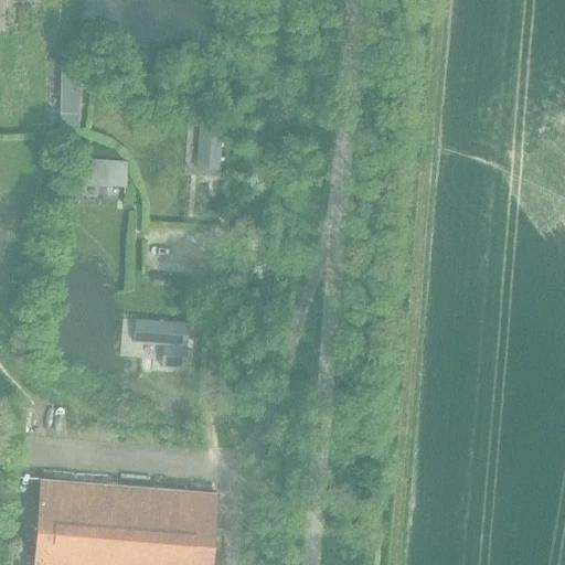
[(78,114),(60,114),(60,128),(78,128),(78,114)]
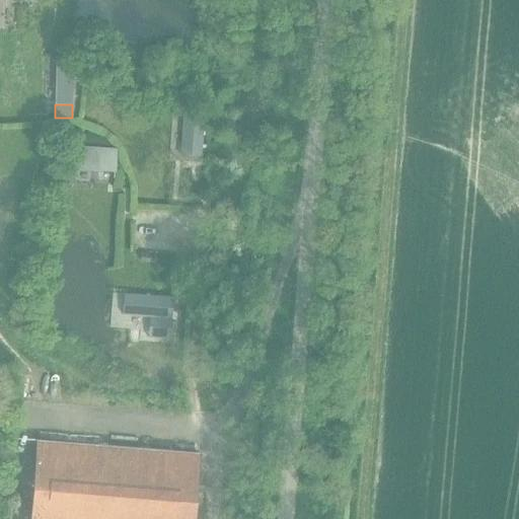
[(183,104),(179,154),(192,154),(201,155),(204,106),(196,105),(183,104)]
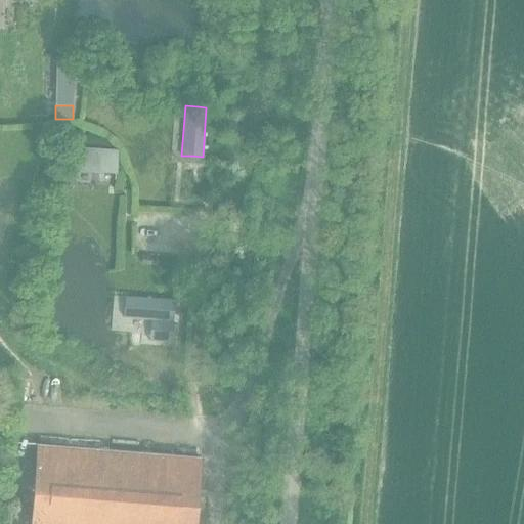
[(74,149),(73,169),(114,172),(116,151),(74,149)]
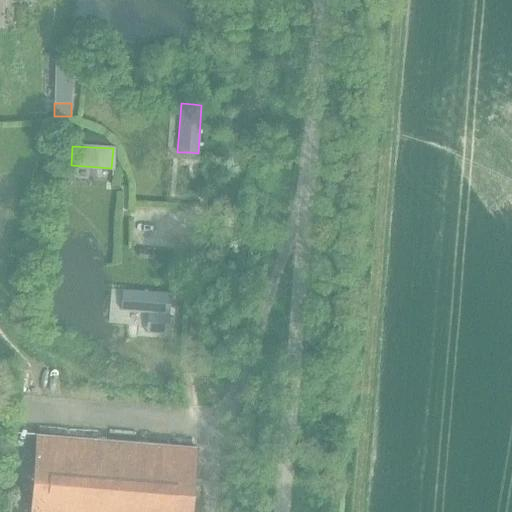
[(139,249),(138,258),(153,259),(154,250),(139,249)]
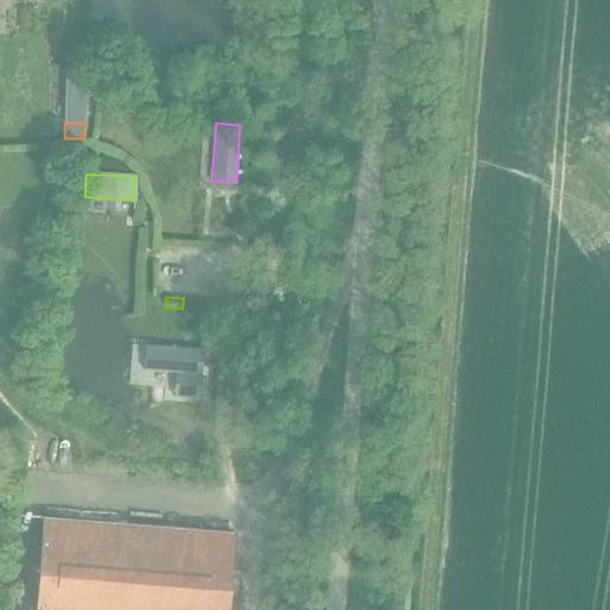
[(68,455),(67,466),(94,467),(95,458),(68,455)]
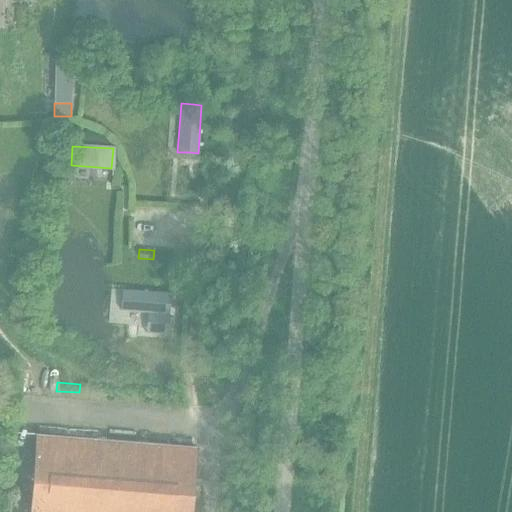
[(189,511),(194,447),(36,434),(29,511),(189,511)]
